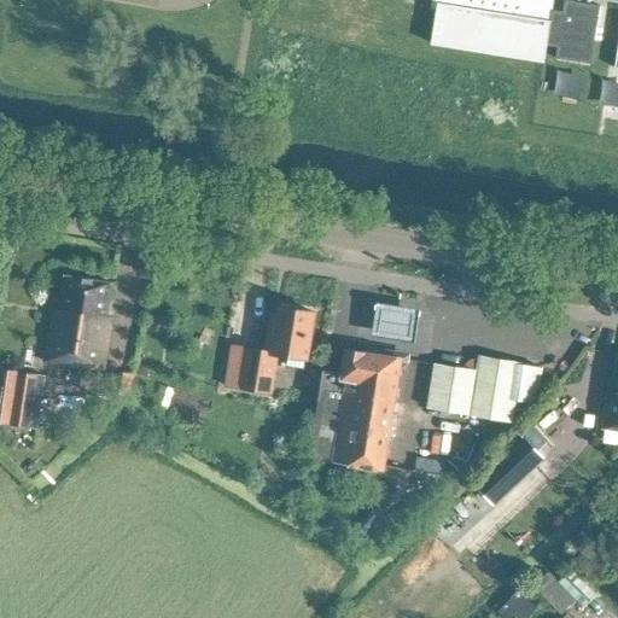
[(432,0),(432,6),(437,7),(431,44),(542,62),(546,44),(557,46),(555,57),(590,63),(600,5),(569,0),(564,0),(563,11),(551,9),(552,0),(432,0)]
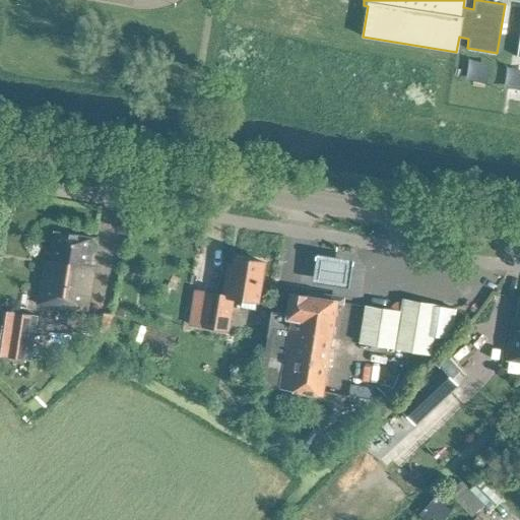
[(512,6),(508,30),(516,31),(519,7),(512,6)]
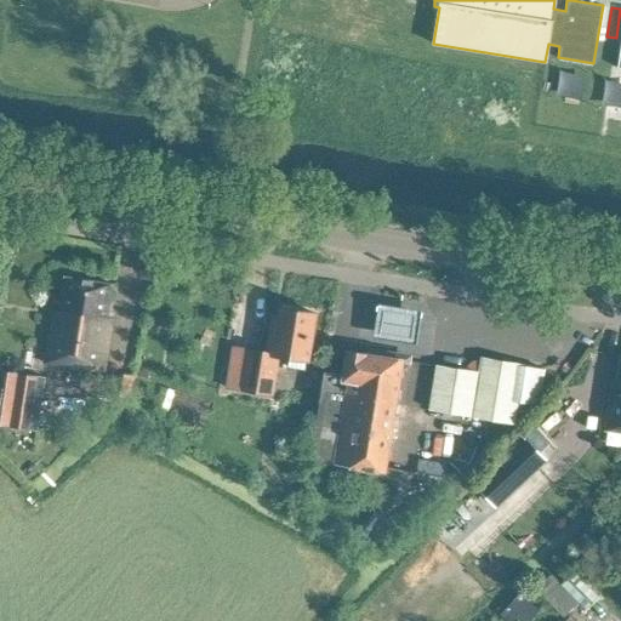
[(107,318),(113,284),(64,277),(60,311),(55,309),(46,363),(86,369),(86,368),(104,370),(112,319),(107,318)]
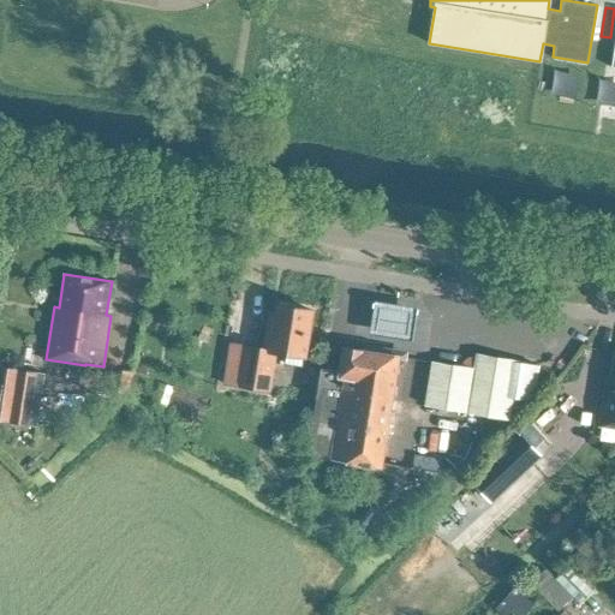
[(303,357),(312,311),(279,305),(275,320),(269,318),(263,348),(244,345),(230,342),(224,383),(238,386),(269,390),(275,351),(303,357)]
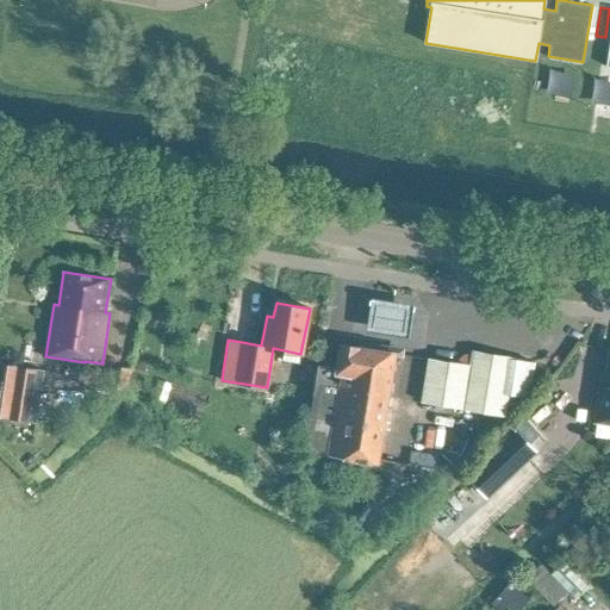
[(414,312),(371,305),(366,338),(409,344),(414,312)]
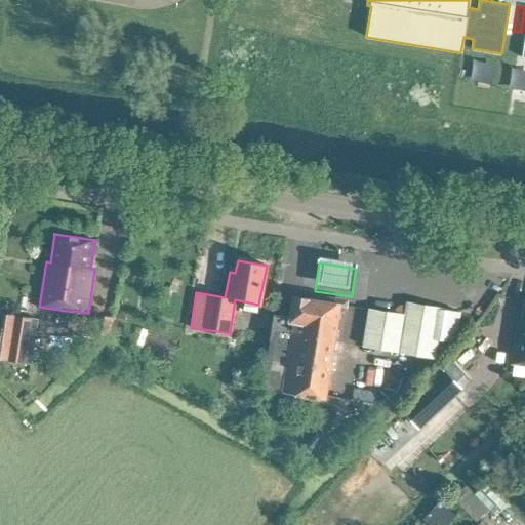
[(326,399),(341,305),(310,299),(311,298),(294,296),(291,316),(275,314),(263,390),(283,392),(326,399)]
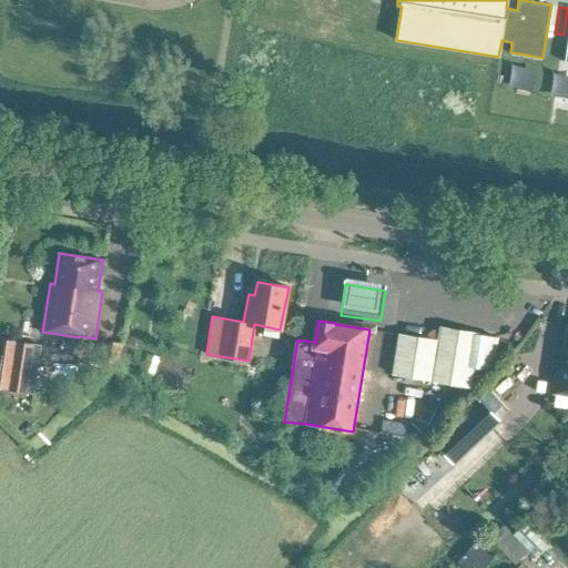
[(567,324),(564,347),(558,346),(551,393),(567,395),(567,324)]
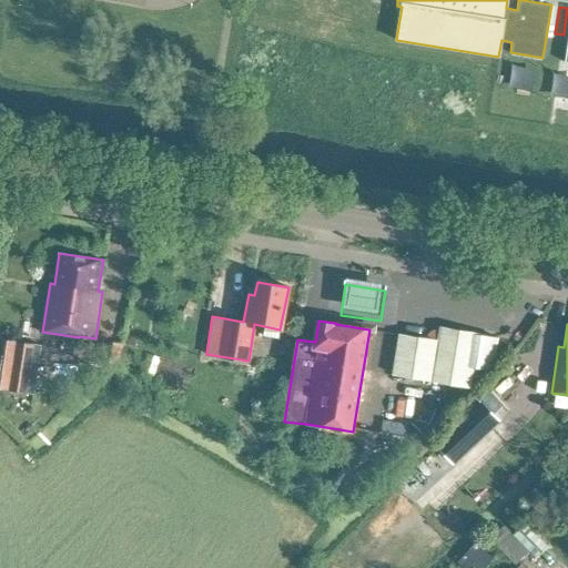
[(470,386),(479,334),(440,327),(438,341),(399,334),(393,374),(470,386)]
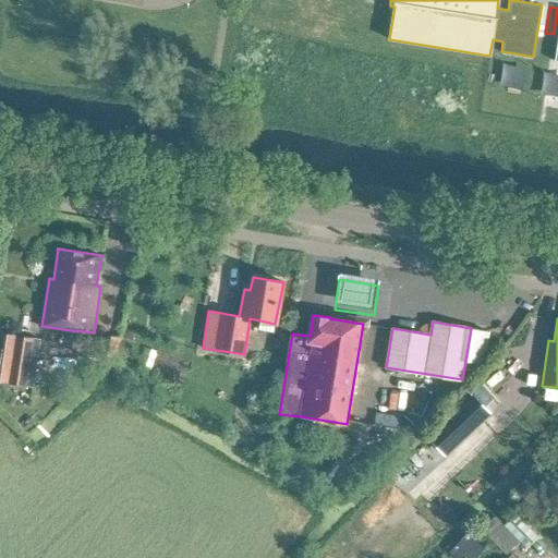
[(40,338),(0,331),(0,380),(34,386),(40,338)]
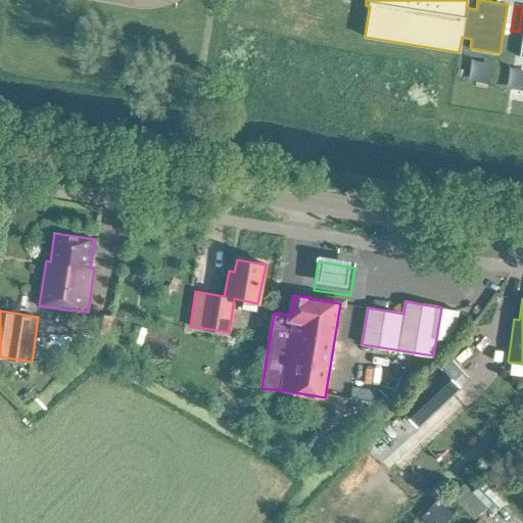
[(418,427),(461,387),(443,369),(400,409),(418,427)]
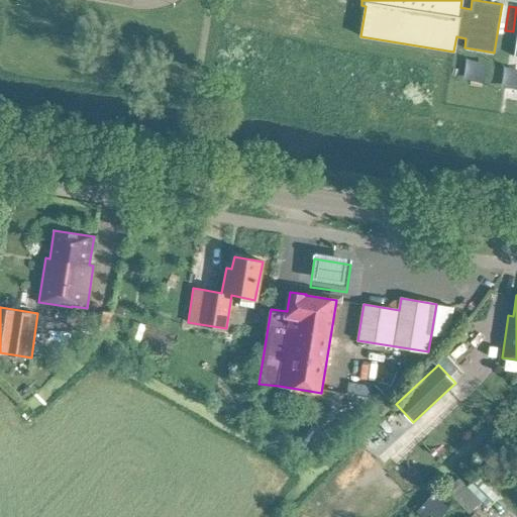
[(369,398),(372,386),(349,381),(346,393),(369,398)]
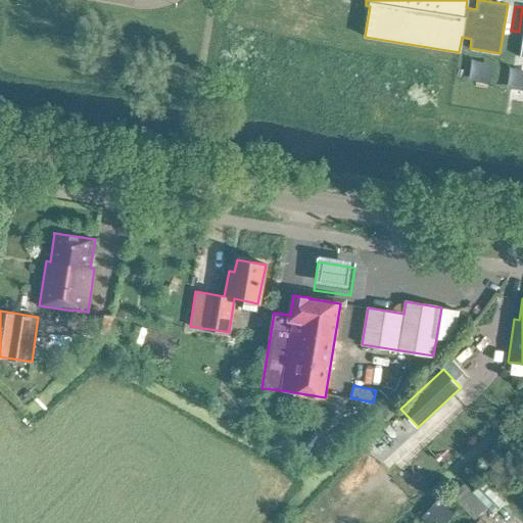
[(483,481),(473,491),(489,509),(500,497),(483,481)]
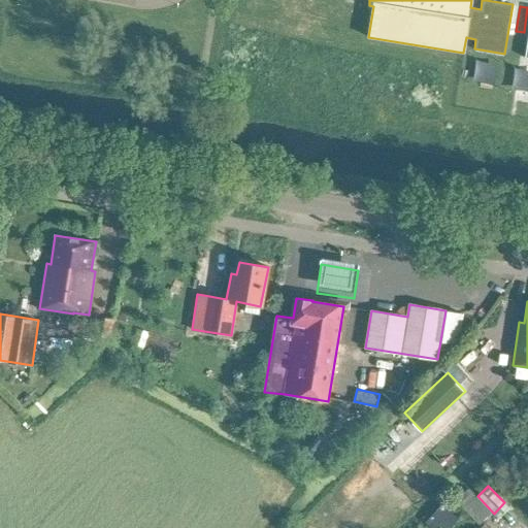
[(492,513),(473,495),(463,506),(481,524),(492,513)]
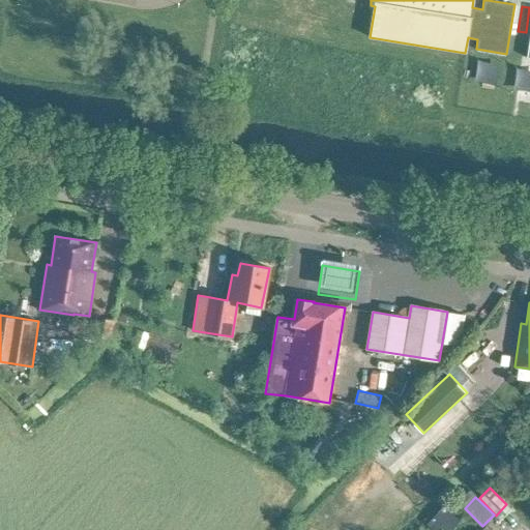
[(437,529),(448,529),(459,519),(445,506),(430,523),(437,529)]
